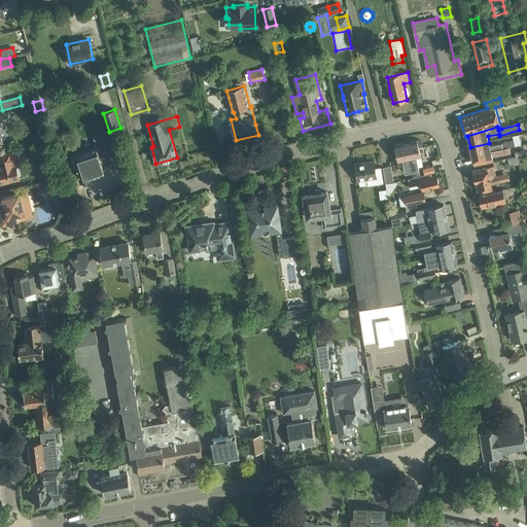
[(102,161),(110,159),(102,134),(94,137),(97,147),(73,155),(81,179),(92,175),(92,174),(105,169),(102,161)]
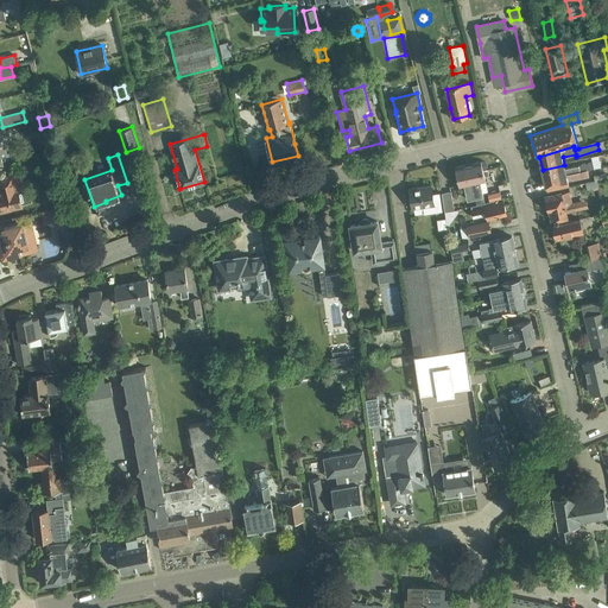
[(543,170),(545,179),(601,166),(599,156),(590,157),(591,163),(565,169),(564,165),(543,170)]
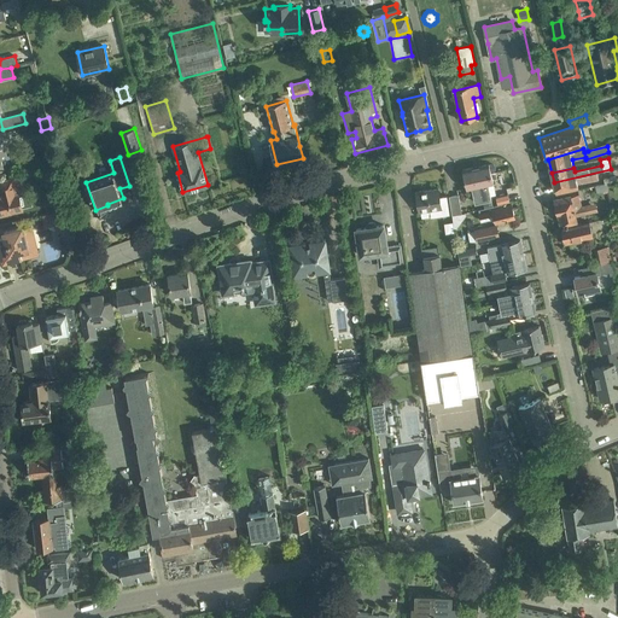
[(476,167),(483,200),(491,198),(488,185),(493,184),(489,164),(476,167)]
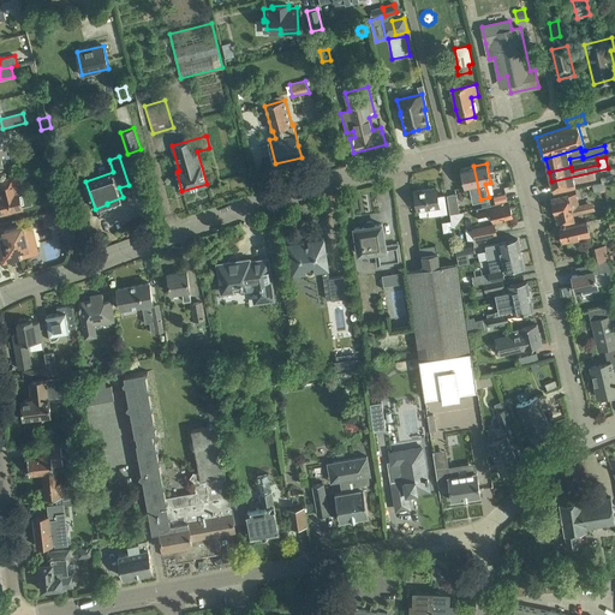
[(481,199),(473,166),(460,168),(465,189),(470,187),(473,201),(481,199)]
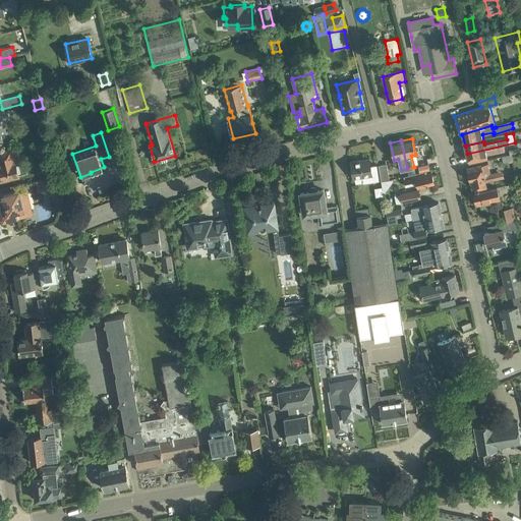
[(515,143),(515,142),(467,154),(469,162),(487,158),(487,155),(504,151),(503,146),(515,143)]
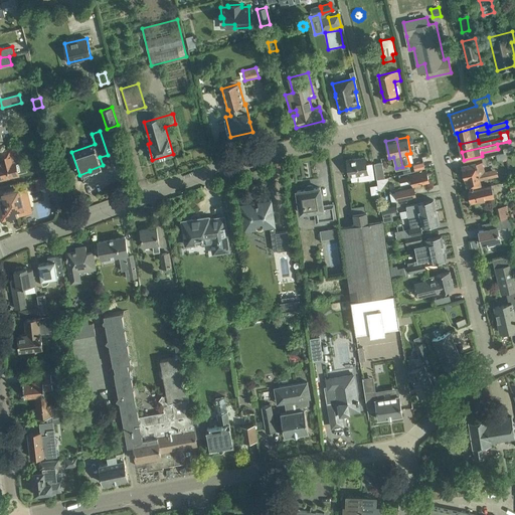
[(0,150),(0,161),(0,164),(0,163),(0,178),(19,174),(18,173),(27,171),(24,158),(18,159),(14,147),(0,150)]
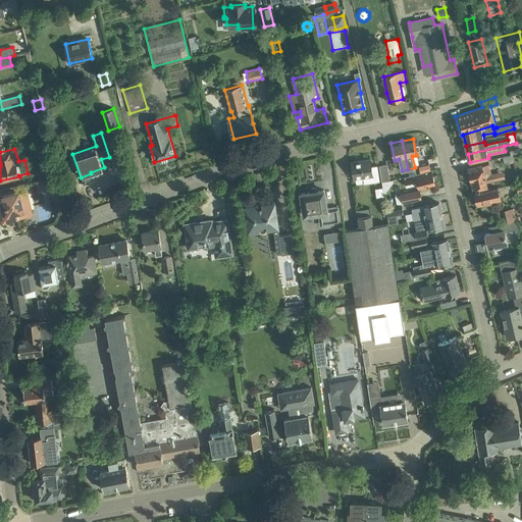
[(379,181),(377,166),(371,166),(370,159),(352,161),(354,178),(363,177),(364,181),(364,184),(379,181)]
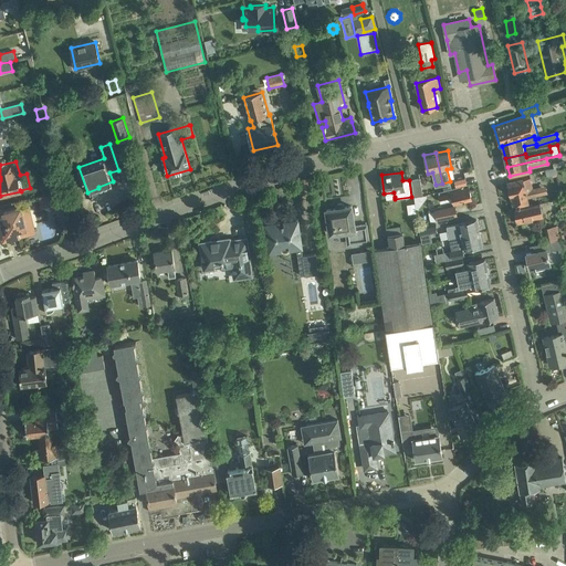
[(456,179),(453,179),(456,188),(463,186),(464,186),(467,185),(467,184),(464,177),(456,179)]
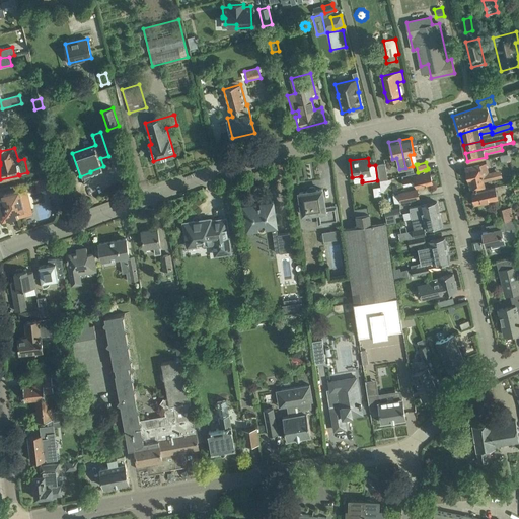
[(377,164),(379,181),(387,179),(385,163),(377,164)]
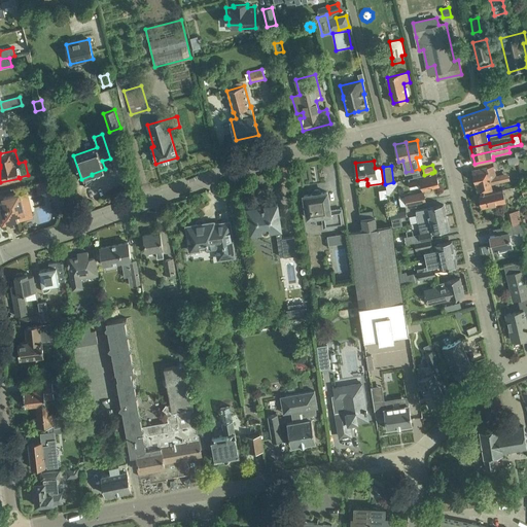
[(507,174),(499,175),(495,176),(493,166),(472,171),(475,181),(476,181),(478,191),(484,189),(484,190),(483,190),(483,191),(484,191),(493,190),(491,184),(510,180),(507,174)]
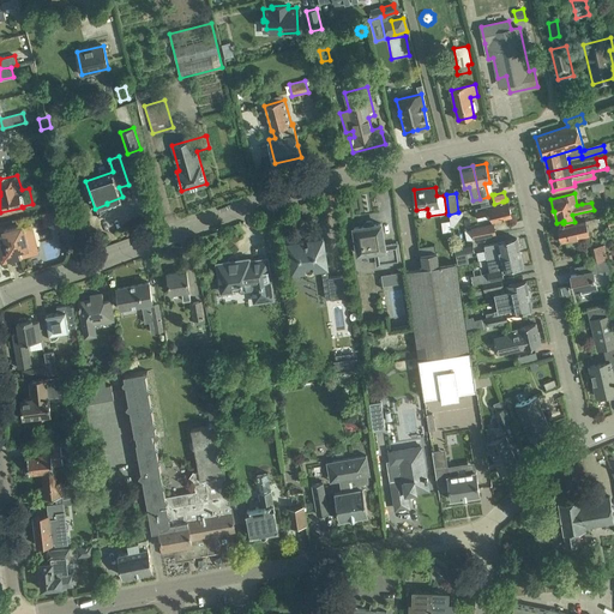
[(477,210),(476,211),(477,220),(491,216),(492,221),(511,216),(509,203),(504,204),(503,202),(494,204),(477,208),(477,210)]
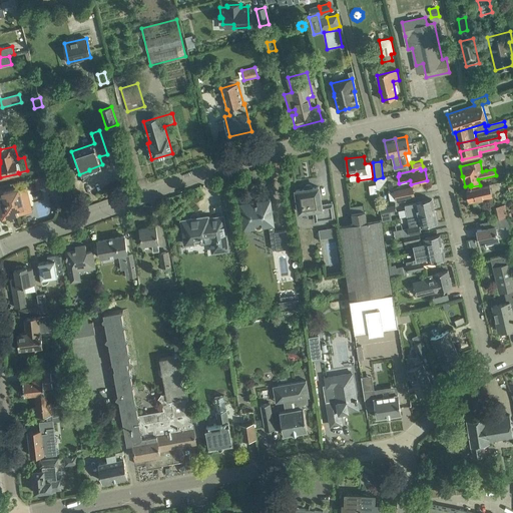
[(56,173),(43,176),(45,186),(47,192),(60,189),(56,173)]
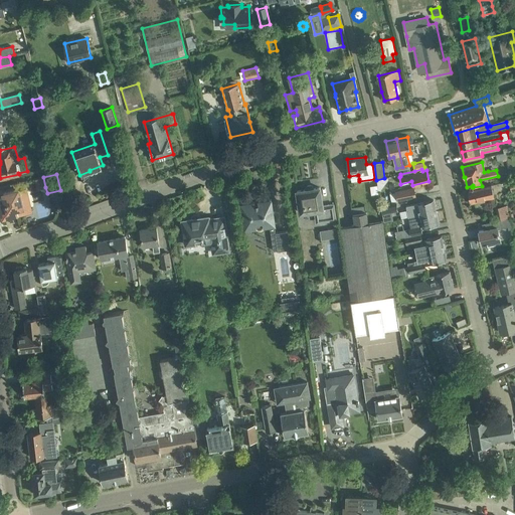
[(336,220),(335,214),(334,204),(322,206),(320,188),(313,189),(312,187),(311,185),(307,186),(306,188),(306,189),(297,191),(300,213),(314,211),(316,223),(336,220)]
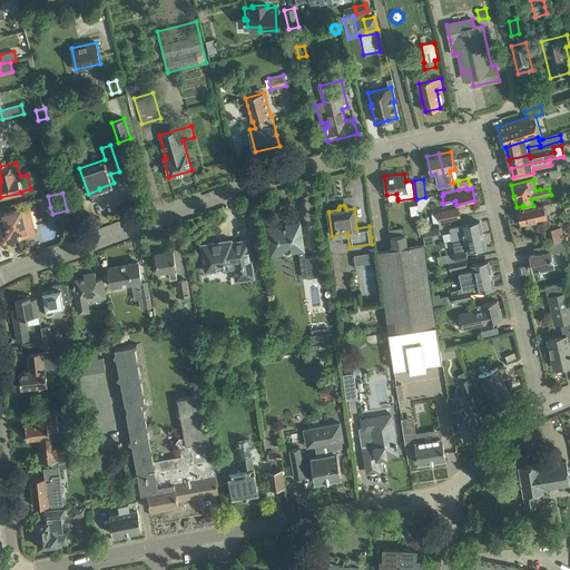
[(521,224),(528,223),(529,225),(531,227),(533,228),(536,227),(538,225),(539,223),(538,220),(547,218),(543,205),(518,210),(521,224)]
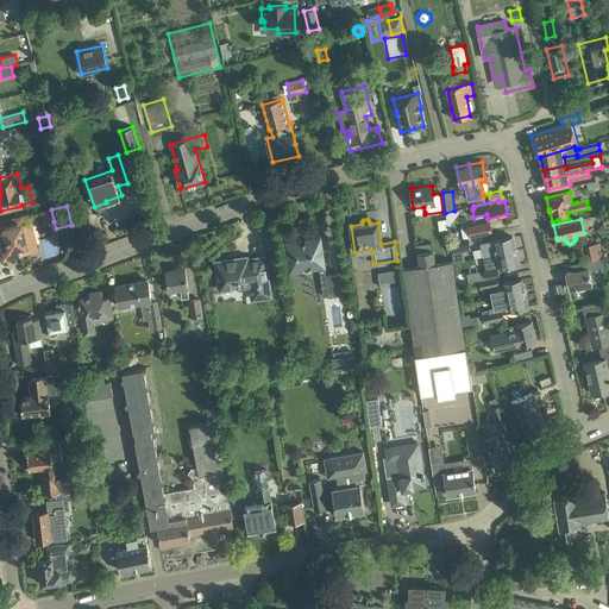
[(38,251),(35,239),(30,221),(4,228),(5,233),(0,233),(0,244),(4,258),(20,255),(22,257),(23,257),(22,255),(38,251)]
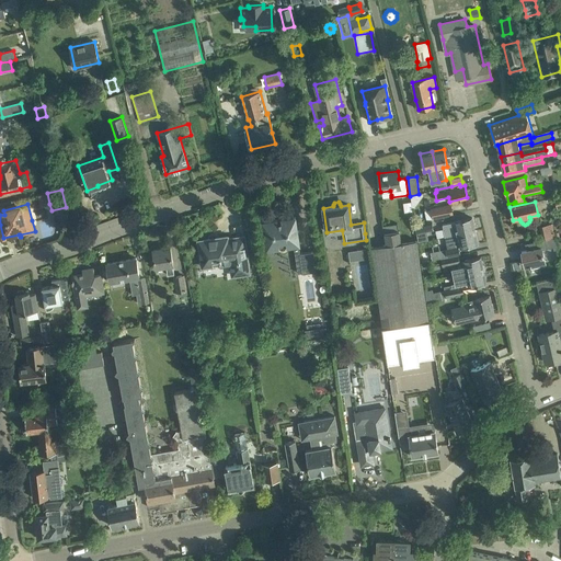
[(424,210),(426,219),(453,215),(450,205),(431,208),(431,209),(424,210)]
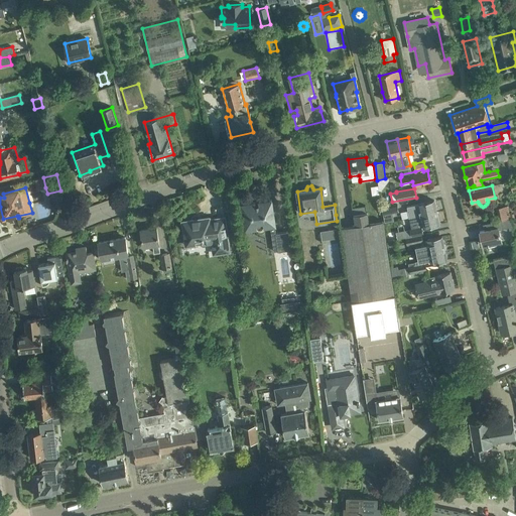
[(255,202),(243,204),(244,214),(246,228),(257,224),(256,220),(262,219),(263,223),(270,223),(274,251),(278,251),(276,234),(274,224),(272,210),(271,200),(258,202),(259,204),(255,204),(255,202)]
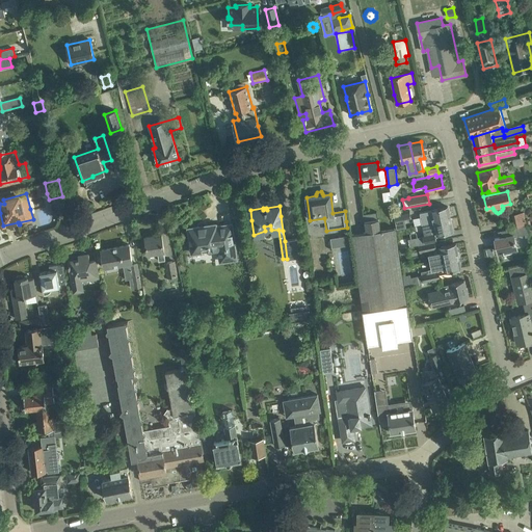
[(419,213),(422,224),(450,218),(448,207),(431,210),(431,211),(419,213)]
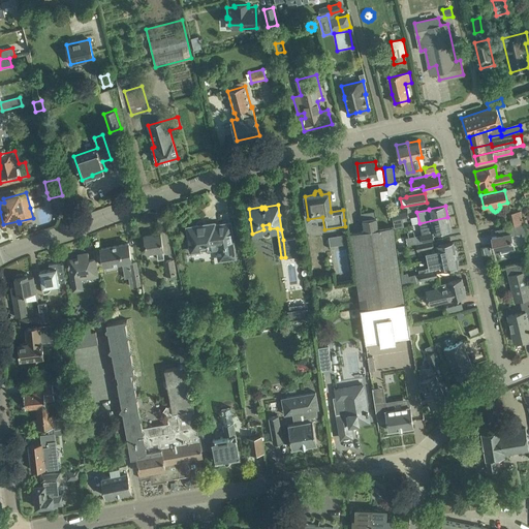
[(391,210),(392,218),(407,215),(406,207),(391,210)]
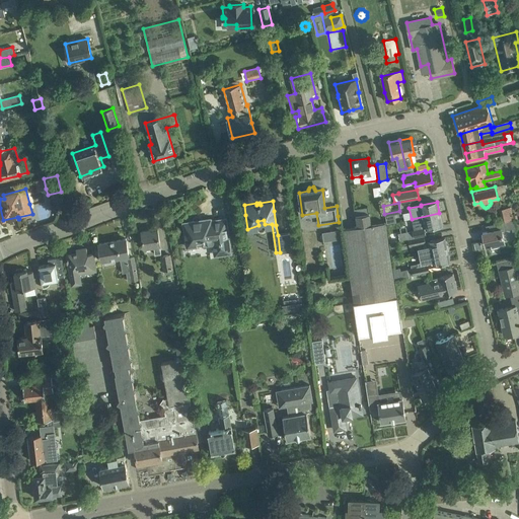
[(354,302),(396,297),(384,215),(376,217),(377,224),(371,224),(369,214),(367,214),(366,208),(355,210),(357,227),(344,229),(354,302)]
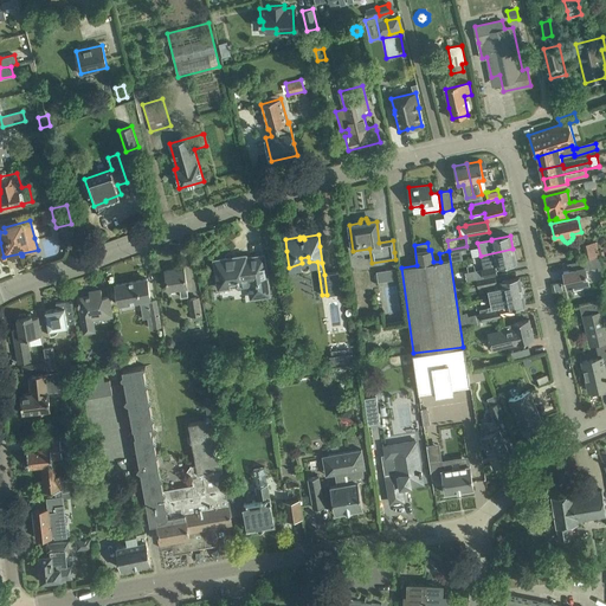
[(516,263),(513,249),(481,256),(482,265),(483,265),(484,270),(497,266),(504,265),(507,265),(516,263)]
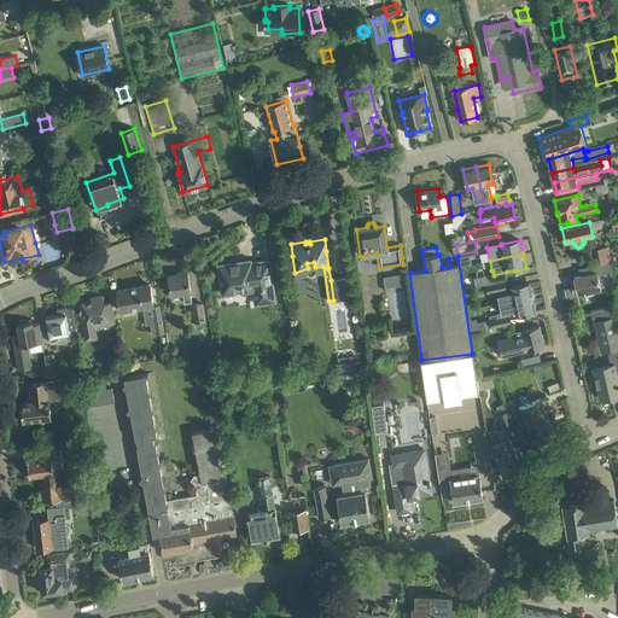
[(274,301),(270,273),(268,261),(251,263),(250,261),(219,266),(222,295),(254,290),(256,304),(274,301)]
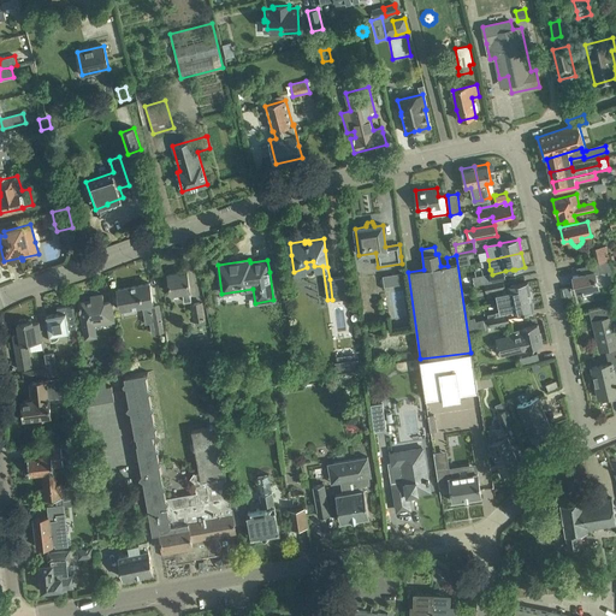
[(610,271),(609,261),(598,264),(600,272),(610,271)]
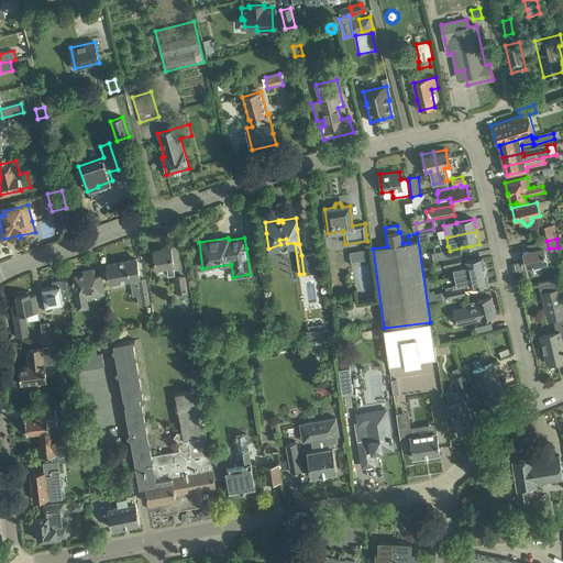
[(531,251),(523,253),(527,267),(531,266),(531,269),(541,267),(541,266),(548,265),(548,262),(544,250),(549,249),(547,241),(530,244),(531,251)]
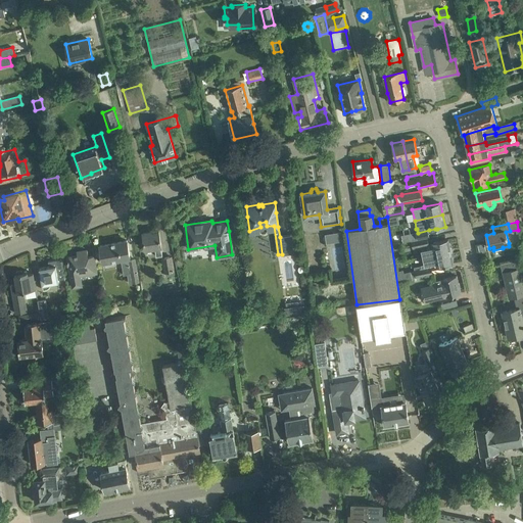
[(418,233),(417,233),(418,239),(438,234),(437,229),(435,229),(429,230),(418,233)]
